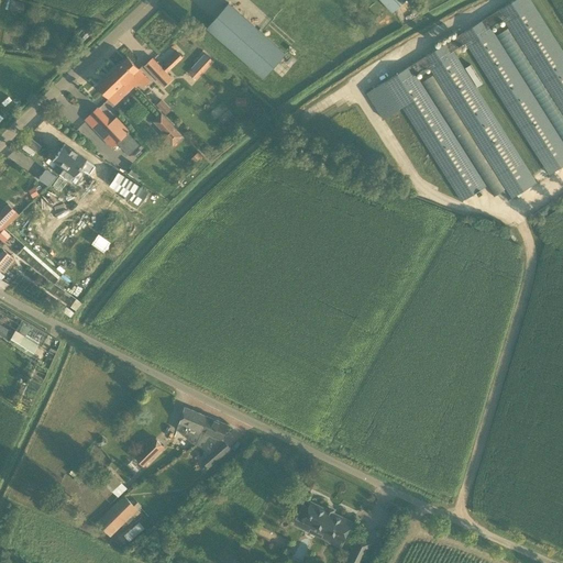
[(10,0),(8,10),(20,13),(23,3),(11,0),(10,0)]
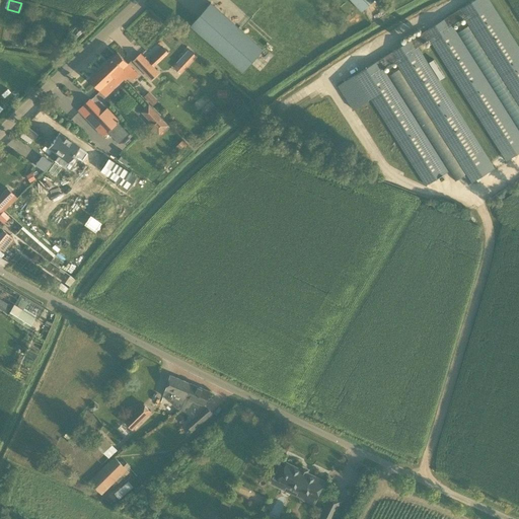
[(394,62),(399,69),(465,175),(471,183),(495,168),(418,48),(429,41),(506,161),(518,153),(518,130),(452,25),(463,18),(518,105),(518,48),(489,0),(472,0),(338,85),(352,108),(369,97),(426,187),(449,171),(388,76),(383,68),(394,62)]
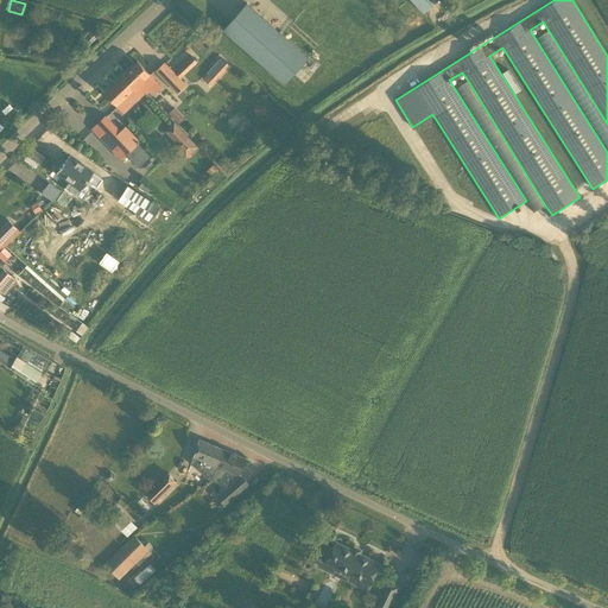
[(410,0),(423,14),(437,0),(410,0)]
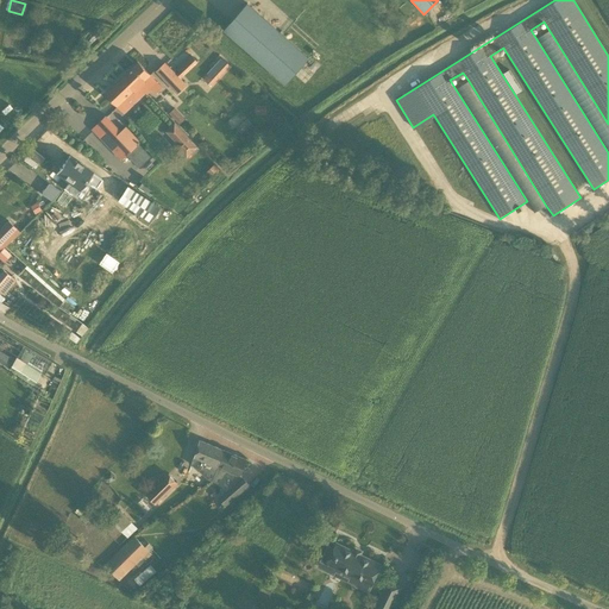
[(309,58),(248,4),(224,30),(286,85),(309,58)]
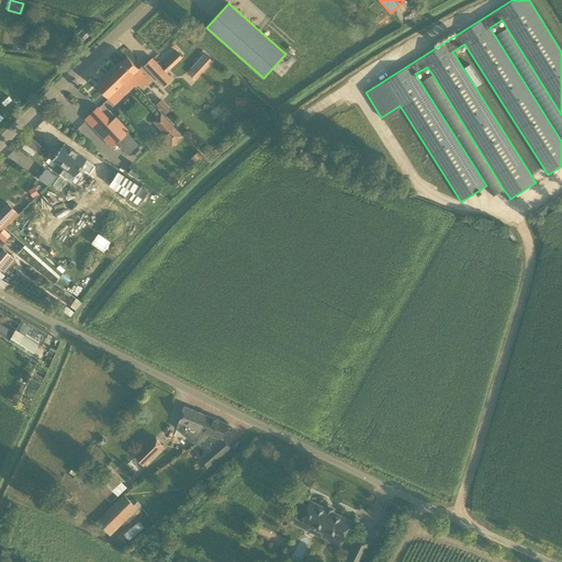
[(496,36),(561,139),(561,115),(507,29),(496,36)]
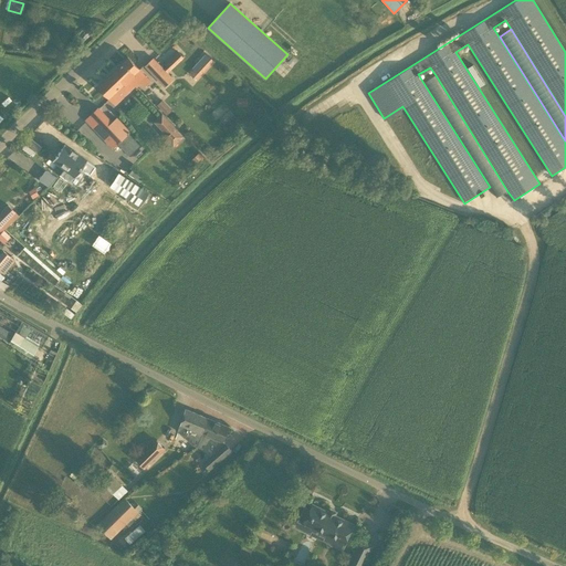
[(153,59),(145,66),(165,86),(173,80),(167,74),(184,58),(180,54),(164,71),(161,67),(153,59)]
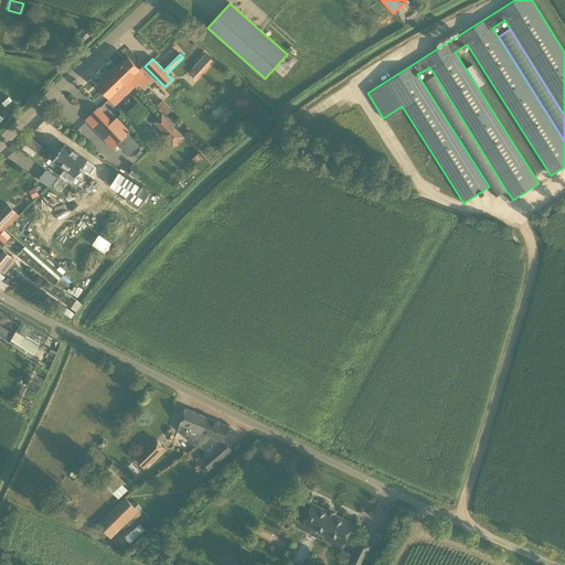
[(195,78),(213,61),(205,54),(189,72),(195,78)]
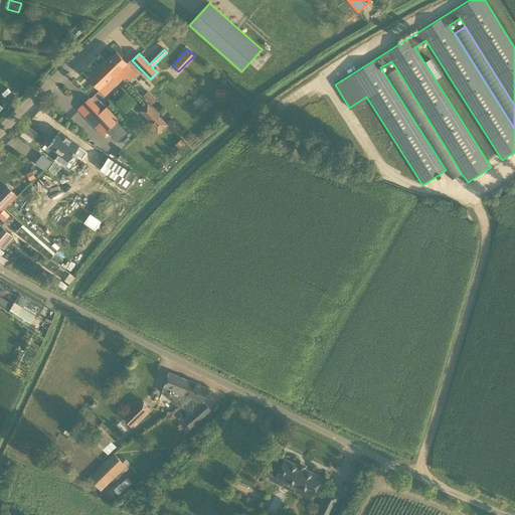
[(122,77),(124,79),(128,75),(132,79),(138,74),(133,69),(116,52),(106,61),(122,77)]
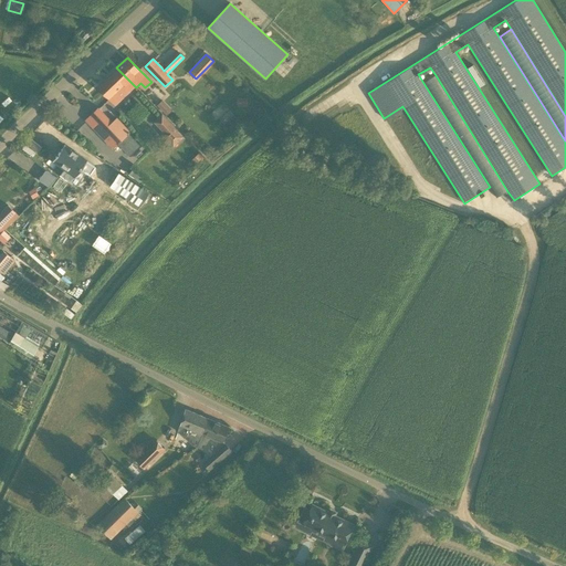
[(116,67),(97,85),(111,98),(115,94),(119,98),(134,85),(116,67)]
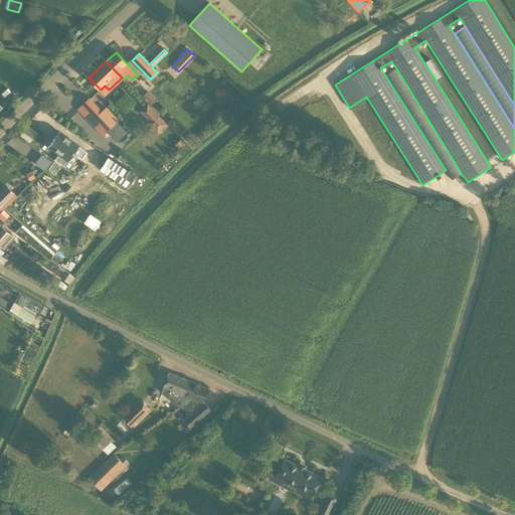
[(395,69),(385,75),(452,180),(462,174),(395,69)]
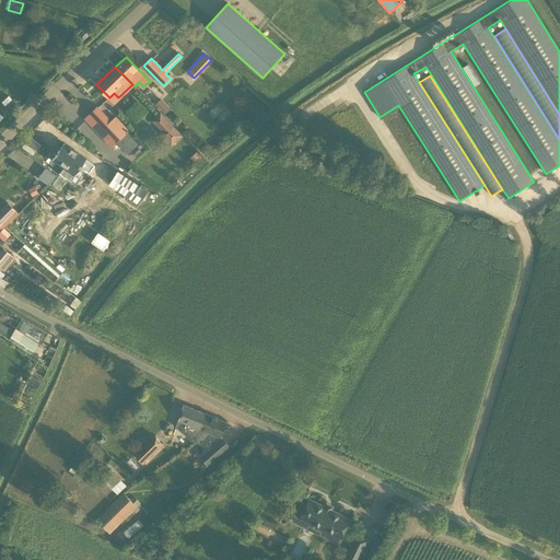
[(161,98),(155,104),(165,114),(171,108),(161,98)]
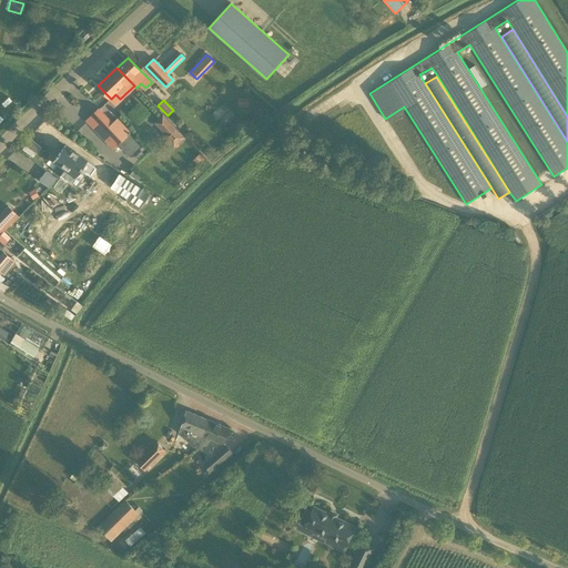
[(91,117),(118,144),(130,156),(141,146),(129,134),(131,133),(118,119),(112,123),(99,109),(91,117)]
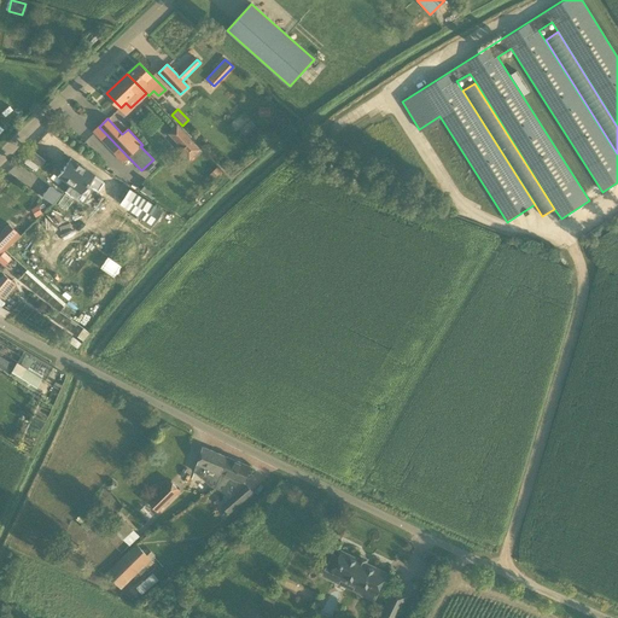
[(178,144),(176,146),(190,161),(200,150),(187,135),(178,144)]
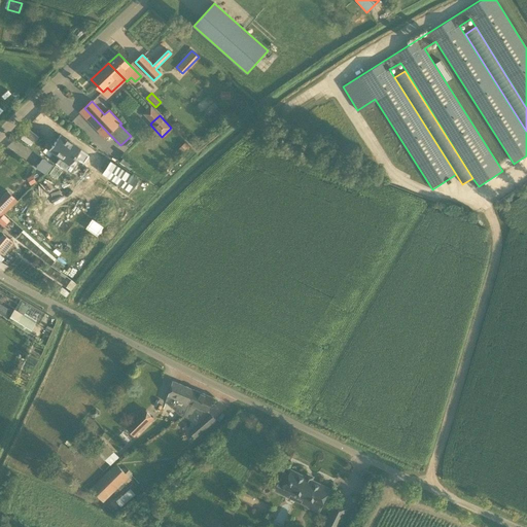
[(60,137),(48,151),(58,159),(54,165),(63,172),(73,157),(81,165),(88,157),(60,137)]
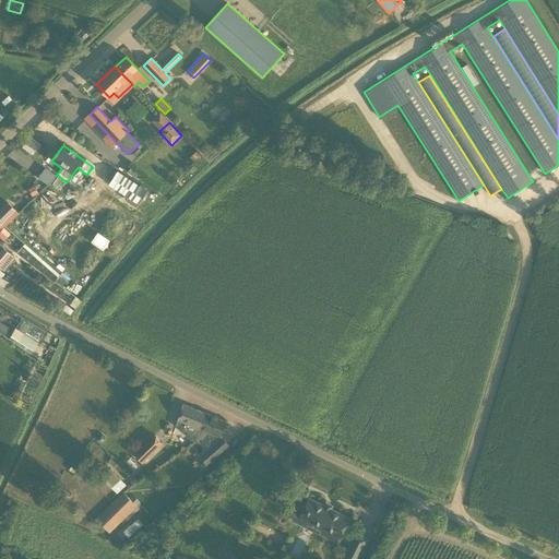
[(46,185),(55,174),(45,166),(36,177),(46,185)]
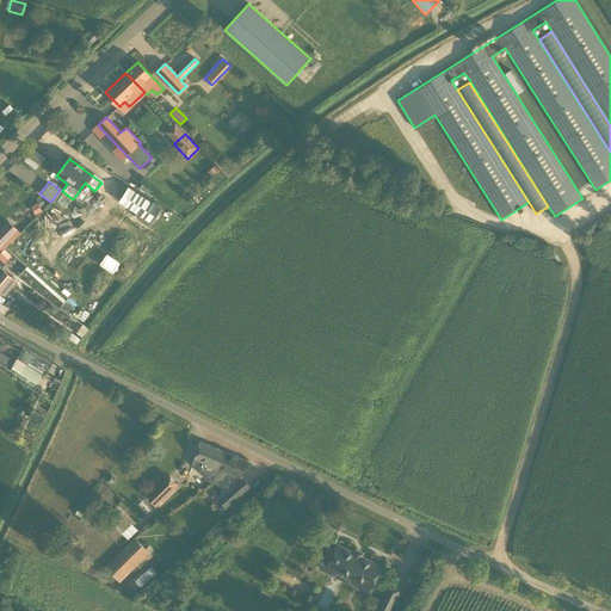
[(144,199),(135,213),(158,228),(167,214),(144,199)]
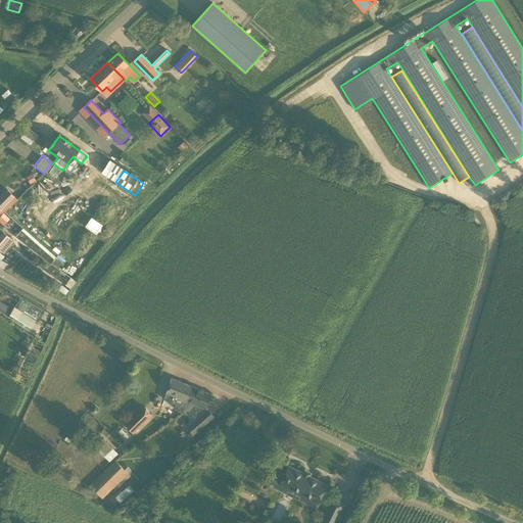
[(3,193),(0,196),(0,216),(5,210),(4,209),(9,204),(11,205),(16,199),(7,190),(3,193)]
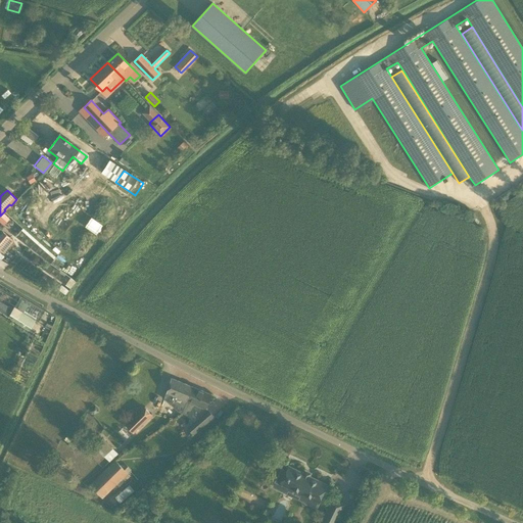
[(3,232),(0,235),(0,250),(1,252),(12,239),(3,232)]
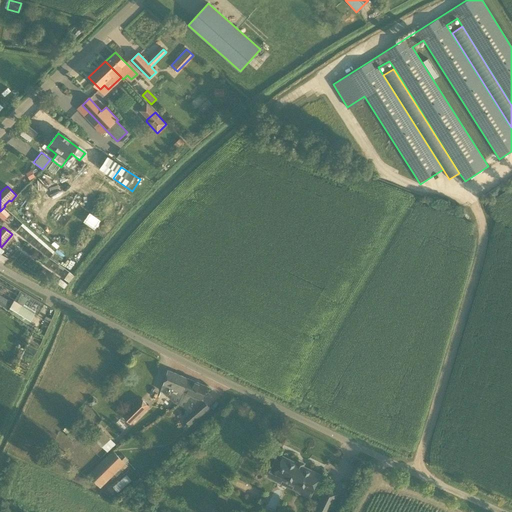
[(69,253),(79,261),(87,252),(78,244),(69,253)]
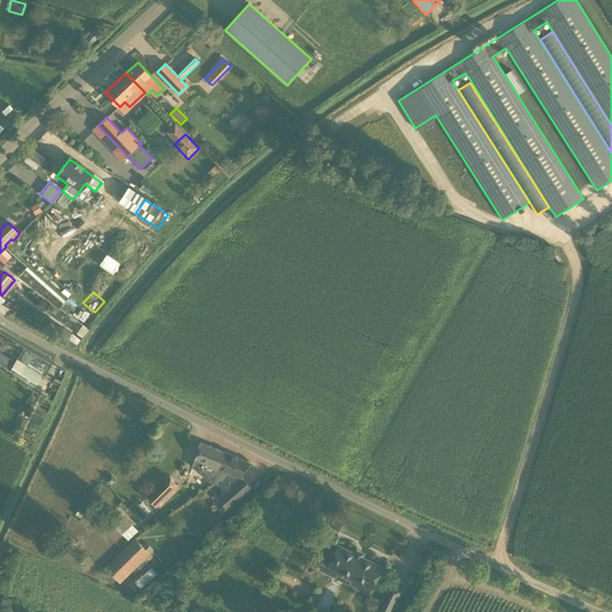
[(83,324),(75,332),(81,337),(87,330),(83,324)]
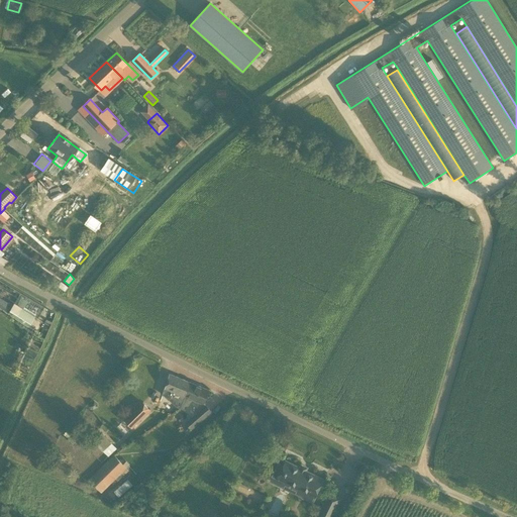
[(23,307),(27,300),(20,297),(17,304),(23,307)]
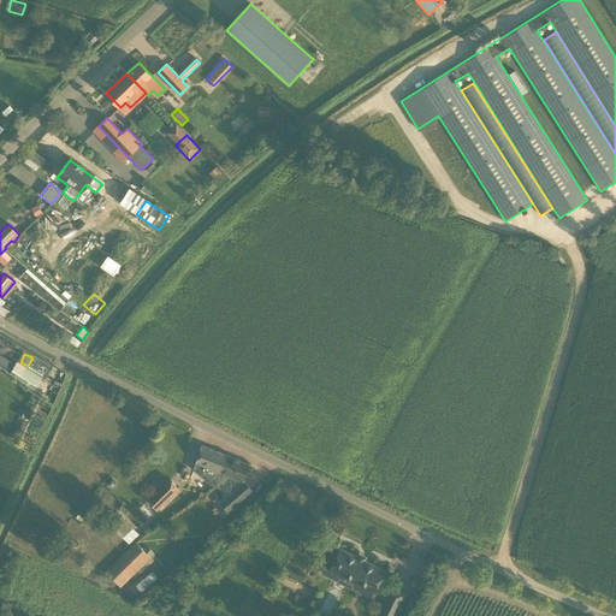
[(0,367),(5,371),(10,362),(0,355),(0,367)]
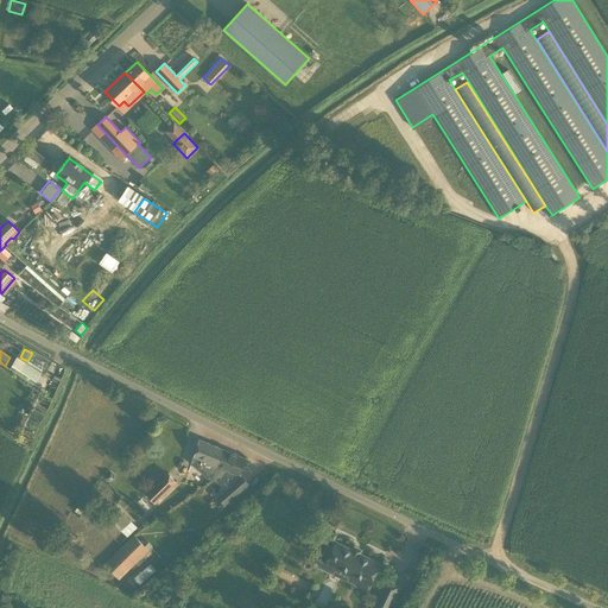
[(40,372),(16,356),(8,368),(33,384),(40,372)]
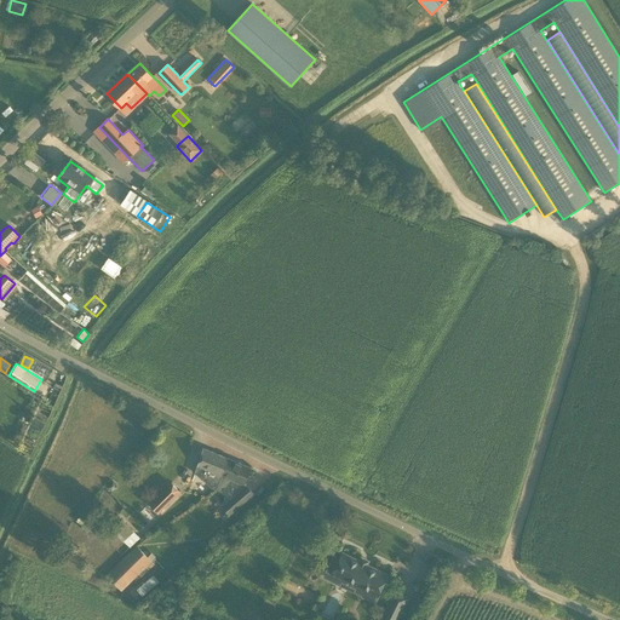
[(214,489),(227,458),(202,448),(193,474),(204,477),(202,480),(211,488),(214,489)]
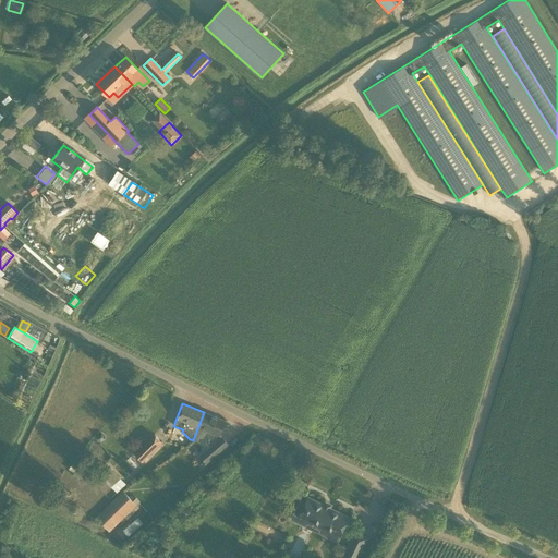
[(193,440),(199,443),(207,432),(219,437),(226,421),(204,412),(193,440)]
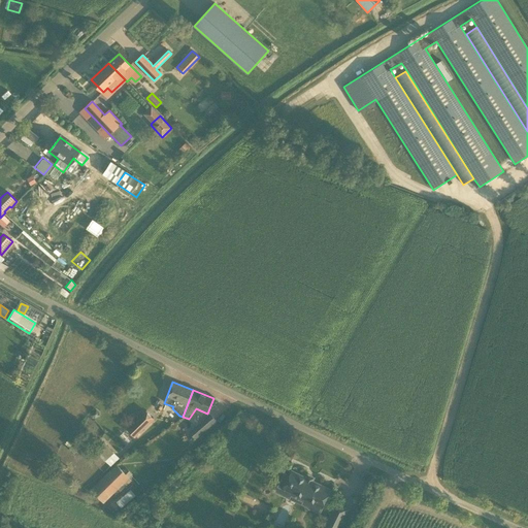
[(127,429),(134,436),(153,419),(145,411),(127,429)]
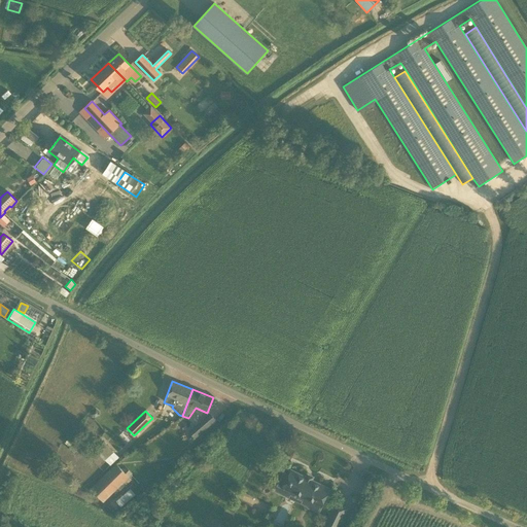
[(188,431),(195,438),(215,420),(209,413),(188,431)]
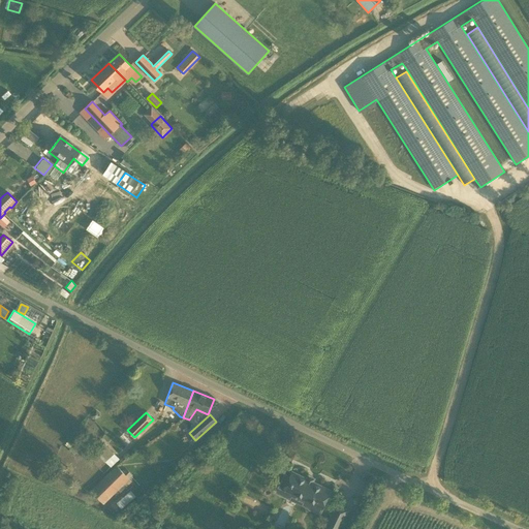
[(111,467),(120,459),(106,444),(97,453),(111,467)]
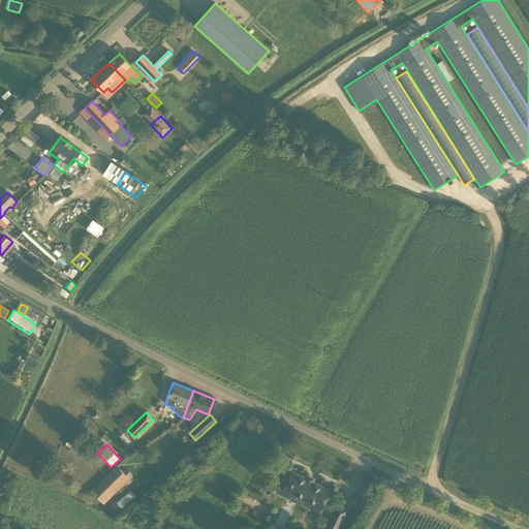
[(129,478),(133,475),(126,468),(122,471),(116,465),(90,491),(103,504),(129,478)]
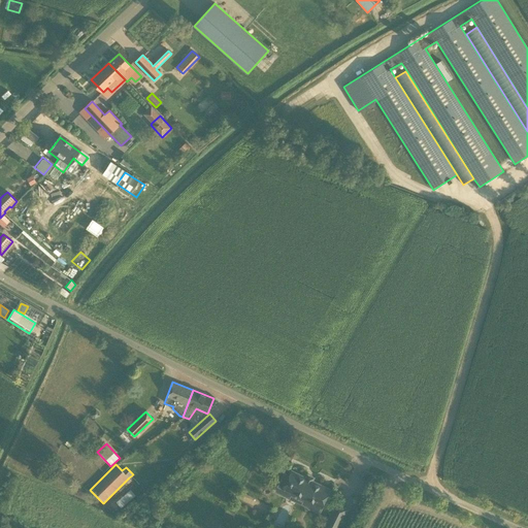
[(292,470),(290,475),(284,472),(274,492),(288,498),(290,493),(322,508),(326,499),(331,490),(314,482),(306,477),(292,470)]
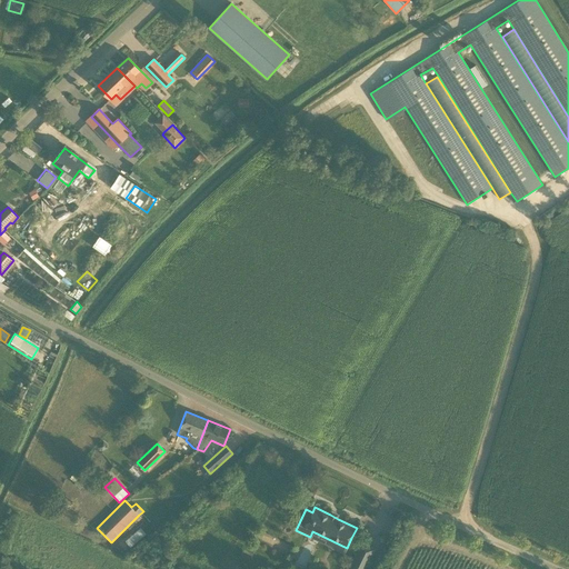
[(349,568),(351,568),(366,568),(376,549),(361,542),(349,568)]
